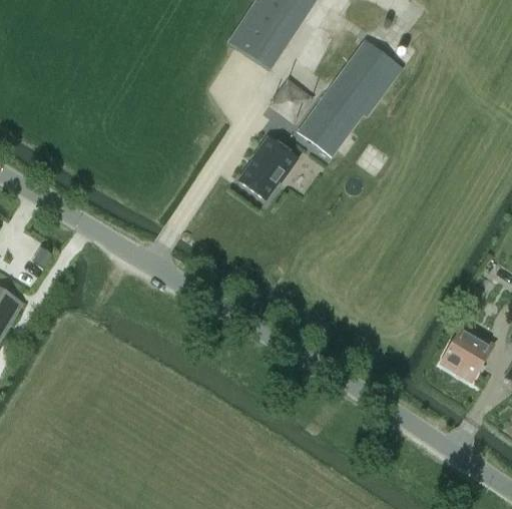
[(256,0),(227,44),(270,71),(315,0),(256,0)]
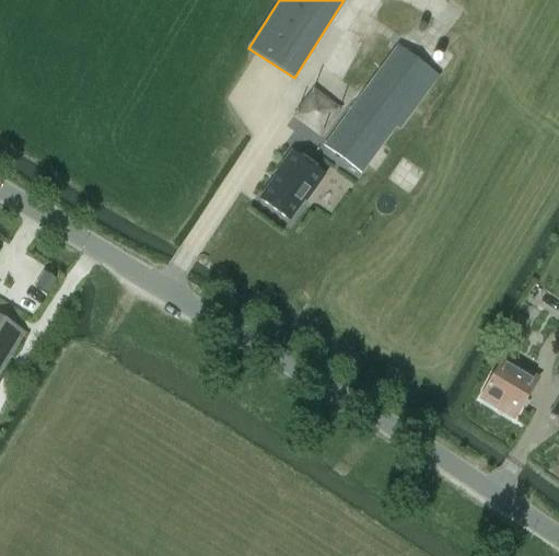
[(398,43),(325,142),(362,170),(383,143),(397,124),(400,127),(440,73),(398,43)]
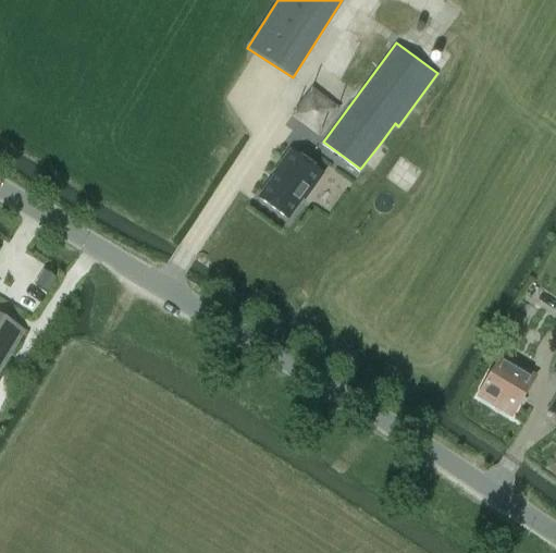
[(320,132),(342,105),(316,84),(294,111),(320,132)]
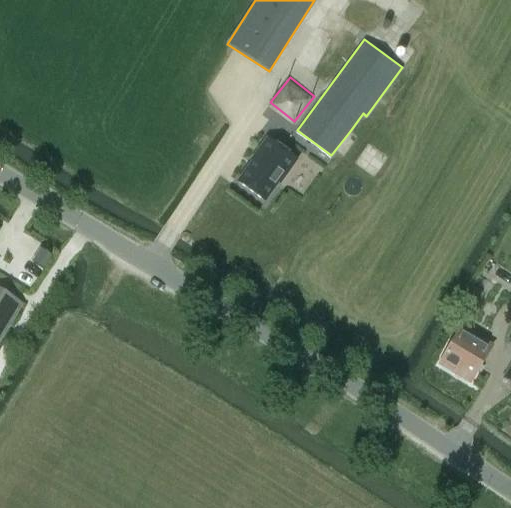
[(280,180),(297,157),(267,136),(252,157),(253,159),(239,179),(264,198),(278,179),(280,180)]
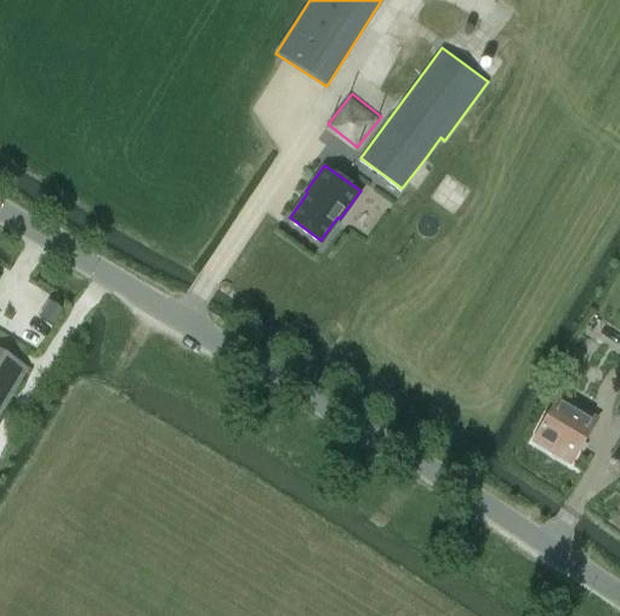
[(49,302),(38,319),(51,326),(61,311),(49,302)]
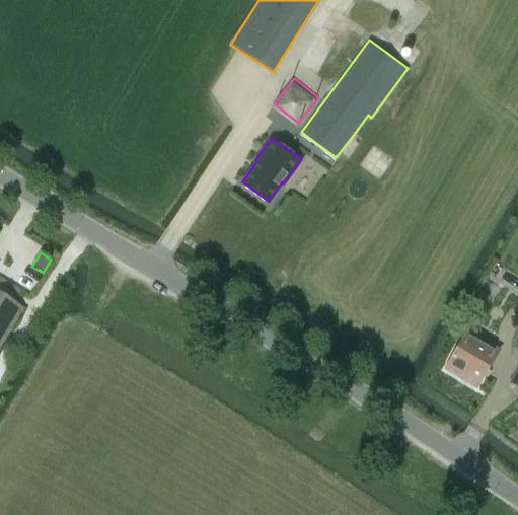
[(0,343),(23,304),(0,290),(0,343)]
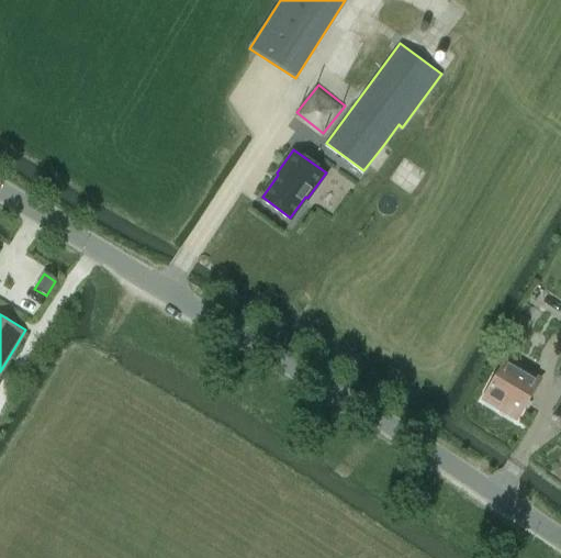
[(507,356),(498,371),(483,397),(517,417),(541,377),(507,356)]
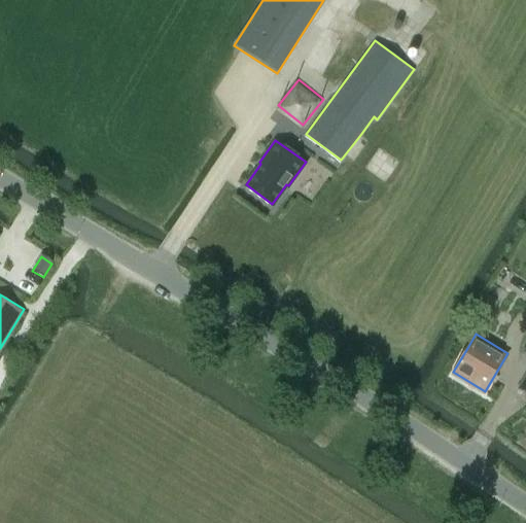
All buildings are outlined.
